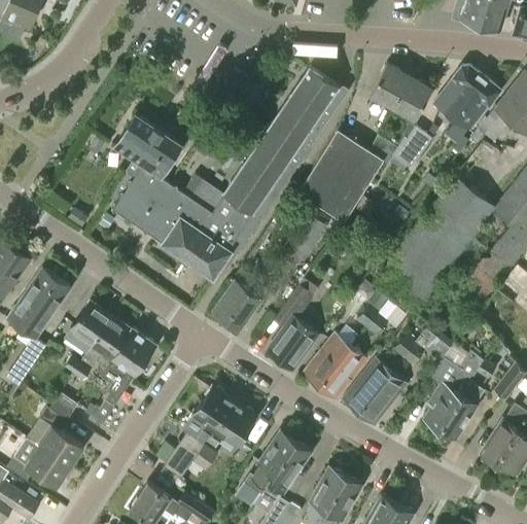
[(0,0),(0,14),(29,26),(39,0),(0,0)]
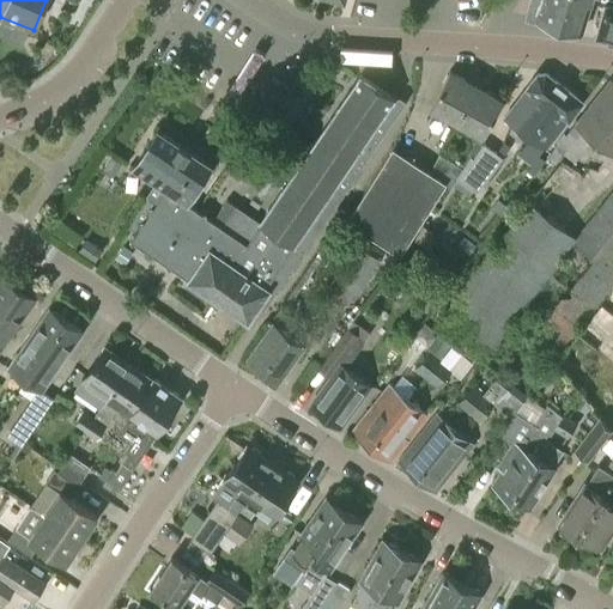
[(590,0),(532,0),(527,20),(552,28),(552,25),(558,26),(564,6),(588,12),(590,1),(590,0)]
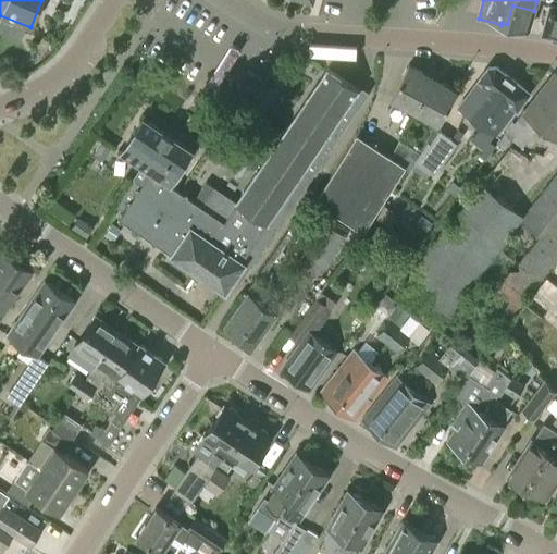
[(536,0),(536,1),(549,4),(541,34),(556,37),(556,0),(536,0)]
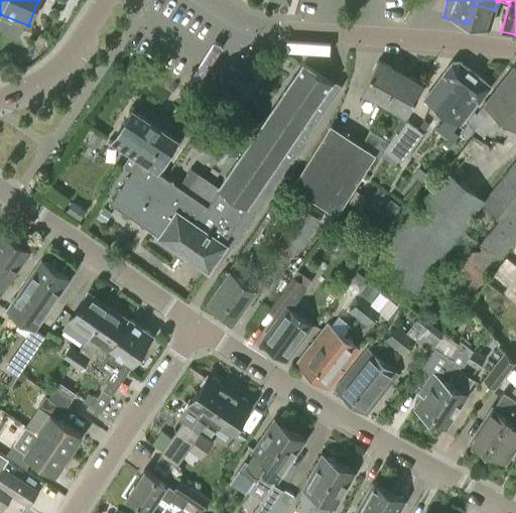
[(475,5),(470,22),(490,28),(495,10),(475,5)]
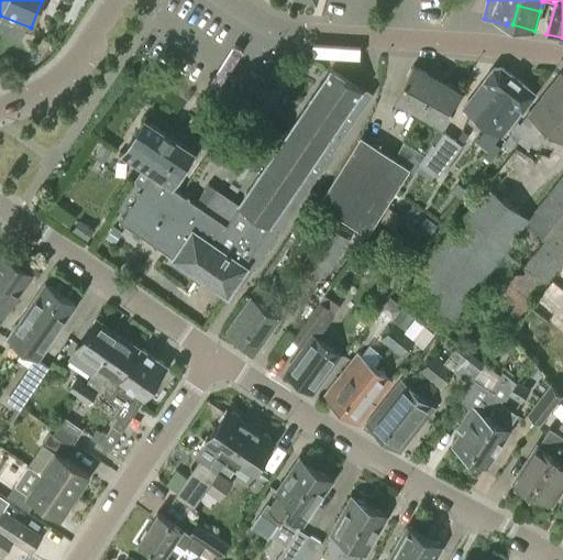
[(420,113),(438,81),(414,68),(396,100),(420,113)]
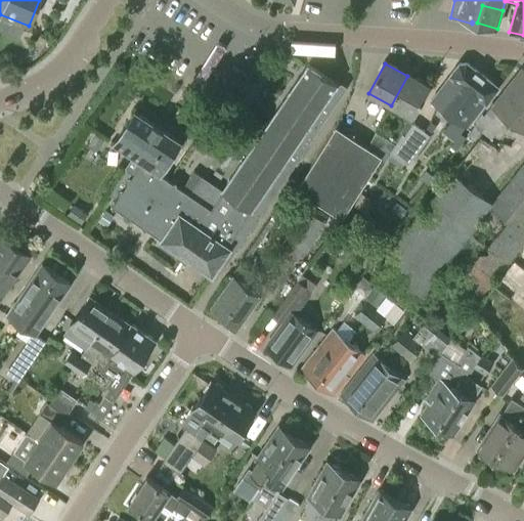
[(468,67),(460,66),(431,103),(453,120),(442,135),(454,144),(451,148),(454,150),(469,131),(468,130),(498,88),(468,67)]
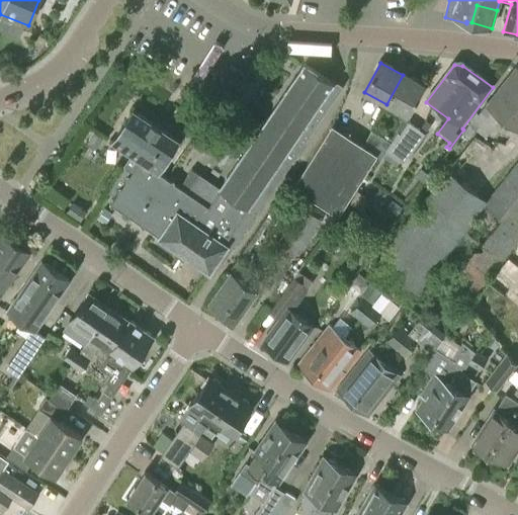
[(303,68),(294,80),(247,150),(283,175),(343,88),(342,88),(340,91),(333,86),(304,66),(303,68)]
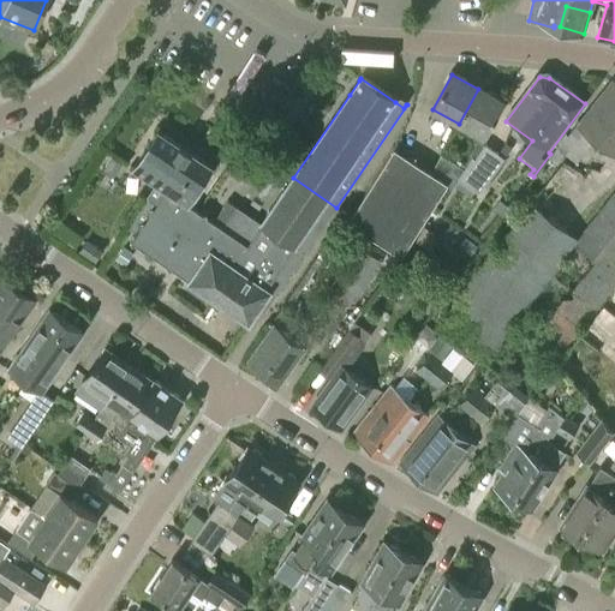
[(598,143),(614,121),(614,82),(578,127),(598,143)]
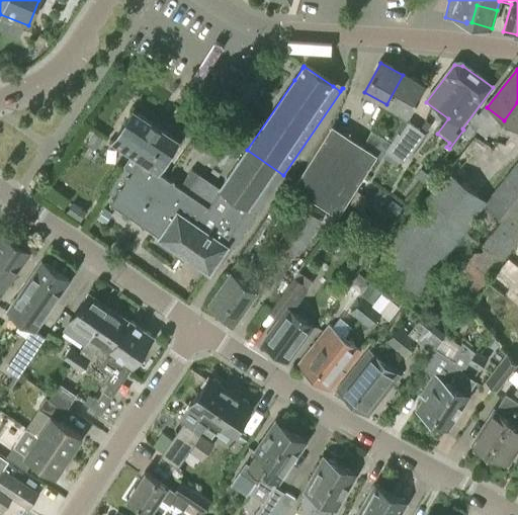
[(424,87),(403,75),(386,104),(409,116),(424,87)]
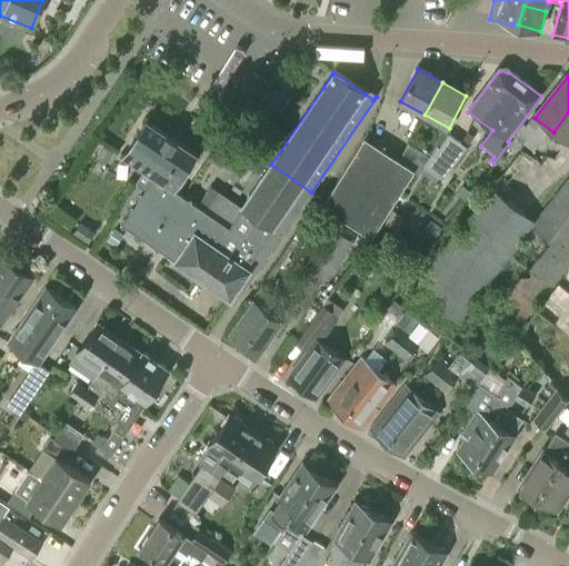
[(568,112),(553,132),(568,144),(568,112)]
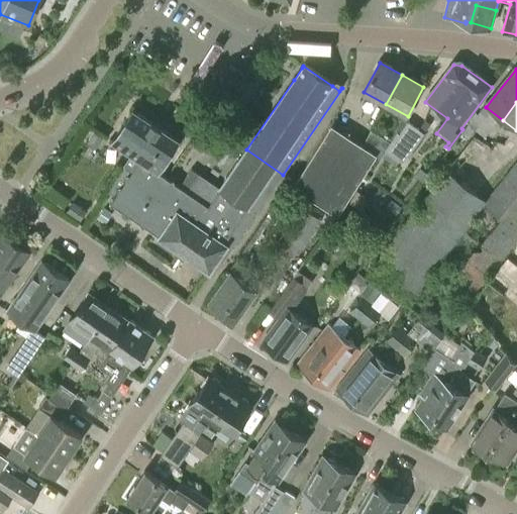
[(485,139),(499,120),(485,108),(478,116),(476,115),(468,127),(485,139)]
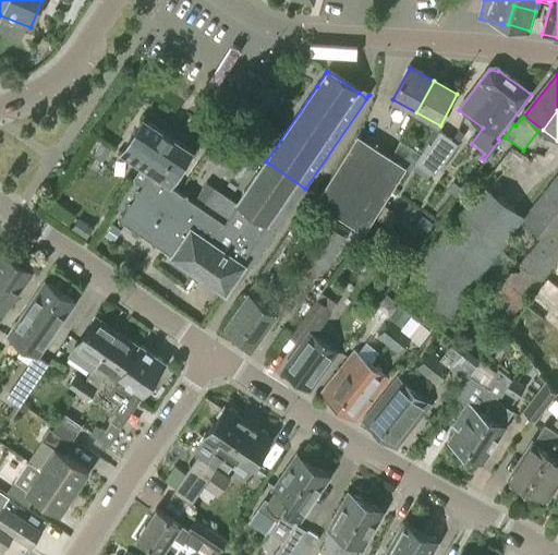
[(120,155),(149,175),(169,188),(192,154),(142,121),(120,155)]
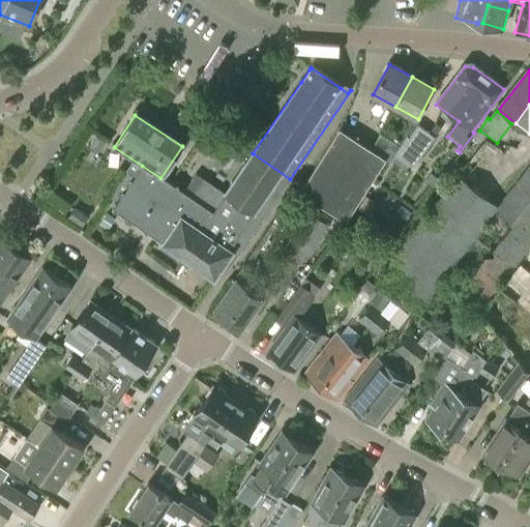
[(408,139),(416,126),(412,123),(405,137),(408,139)]
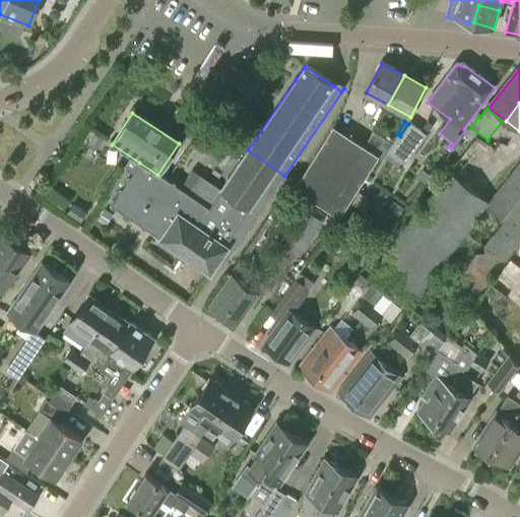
[(393,147),(388,154),(406,166),(428,137),(427,137),(433,127),(428,123),(420,133),(408,124),(400,136),(393,147)]
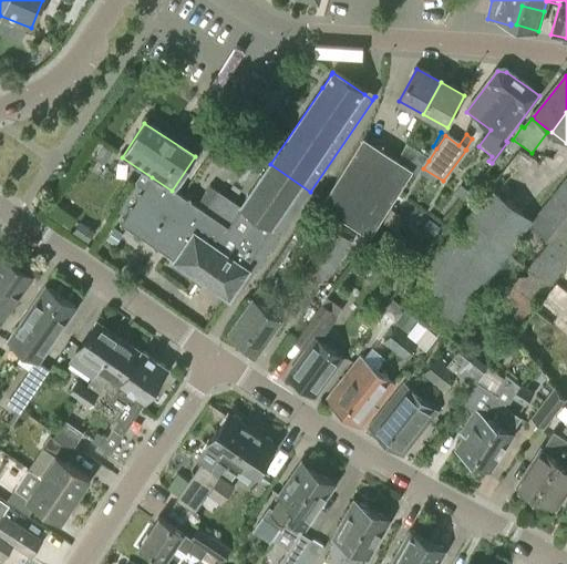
[(320,207),(327,212),(369,239),(370,239),(413,174),(416,176),(422,167),(423,168),(429,161),(405,145),(398,162),(364,141),(320,207)]
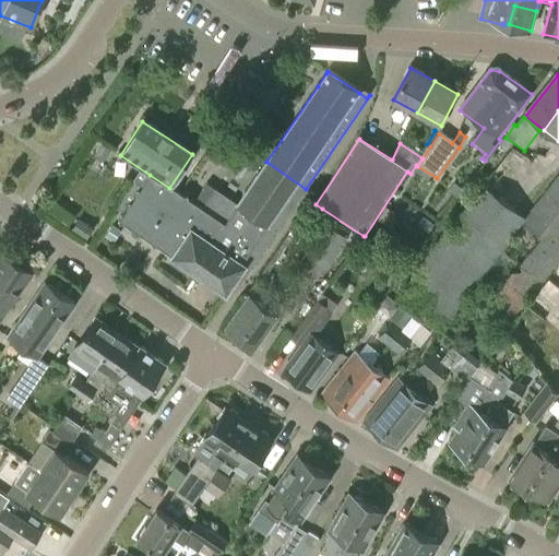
[(150,175),(125,214),(120,221),(173,257),(171,259),(226,295),(236,281),(241,284),(252,269),(256,268),(254,264),(256,263),(264,251),(268,250),(266,247),(274,236),(277,236),(276,233),(284,222),(287,222),(286,217),(294,208),(297,208),(296,203),(304,193),(307,192),(306,189),(266,162),(234,210),(213,197),(216,191),(215,191),(202,210),(194,204),(169,188),(150,175)]
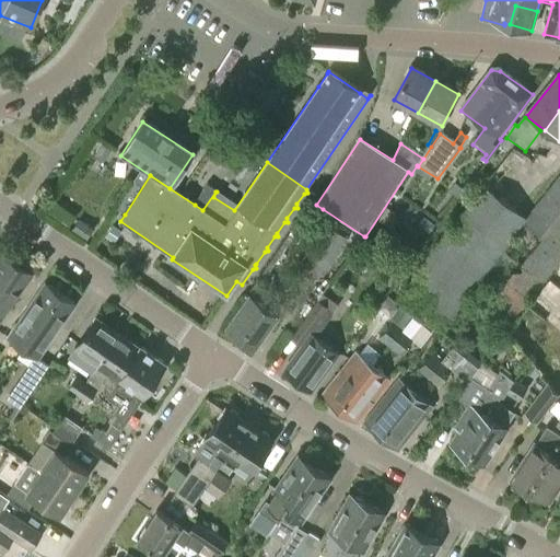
[(559,177),(470,296),(514,328),(559,267),(559,177)]
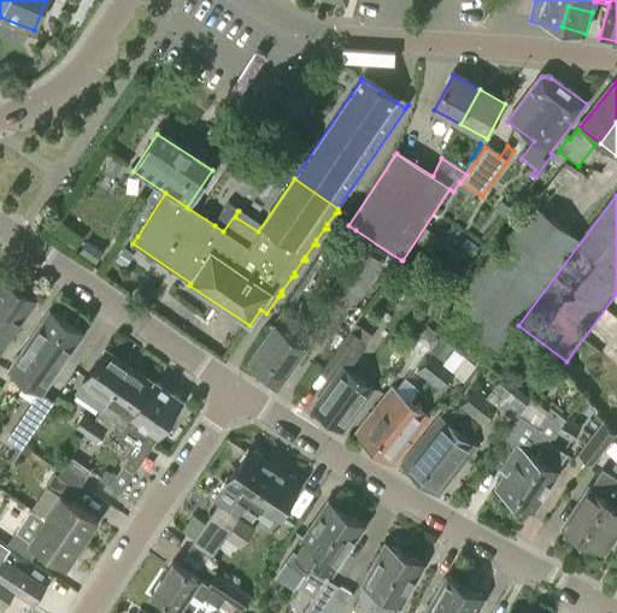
[(512,212),(503,204),(495,213),(505,220),(512,212)]
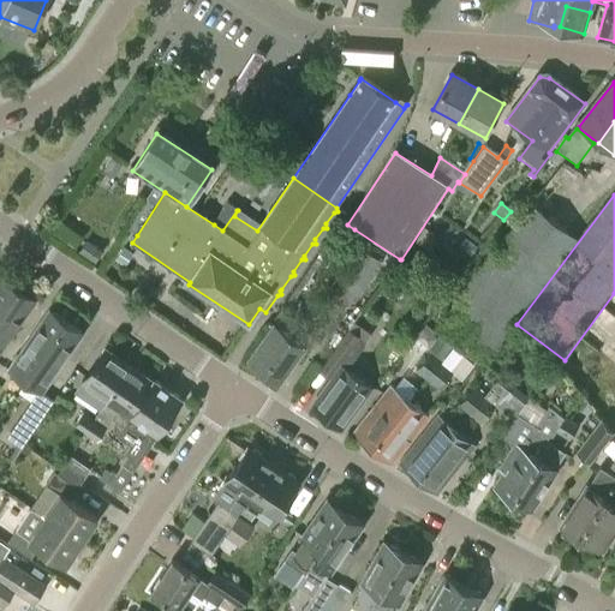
[(481,364),(577,239),(533,204),(436,329),(481,364)]
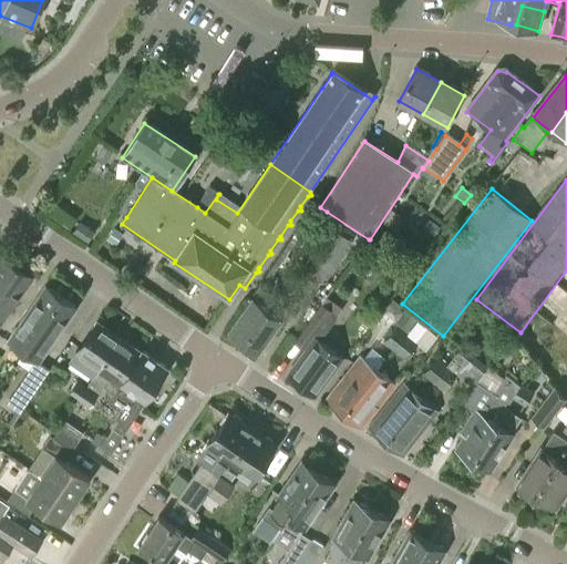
[(382,225),(393,233),(403,219),(391,211),(382,225)]
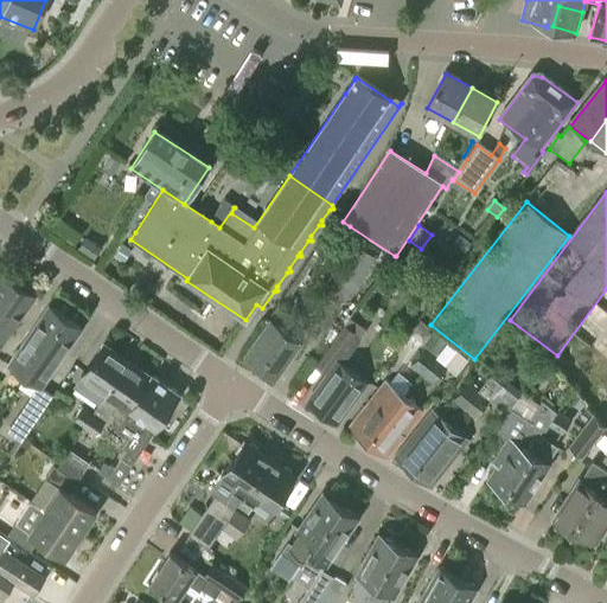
[(100,252),(84,242),(78,251),(93,261),(100,252)]
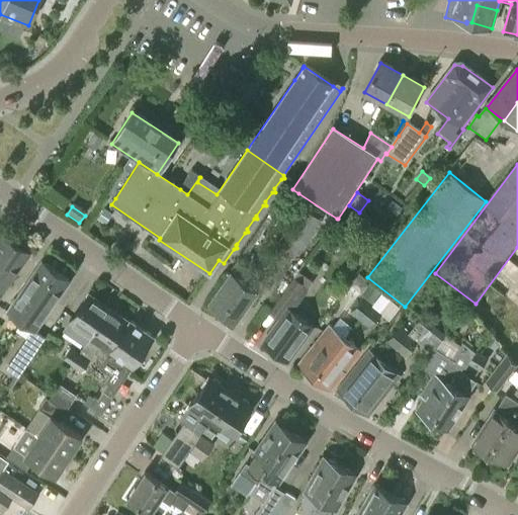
[(319,232),(317,229),(321,224),(304,210),(278,242),(297,257),(319,232)]
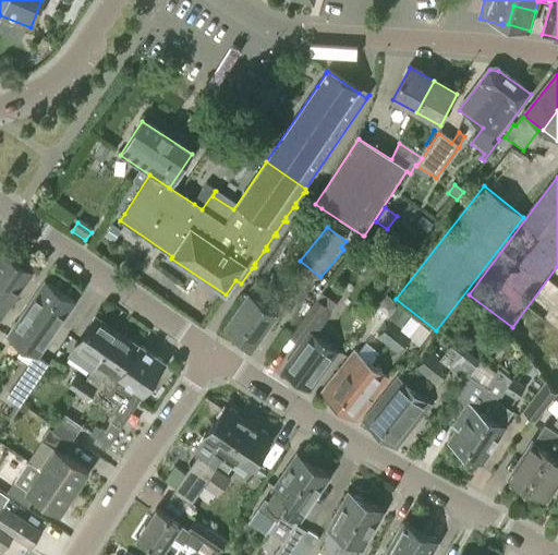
[(121,233),(112,228),(106,239),(113,244),(121,233)]
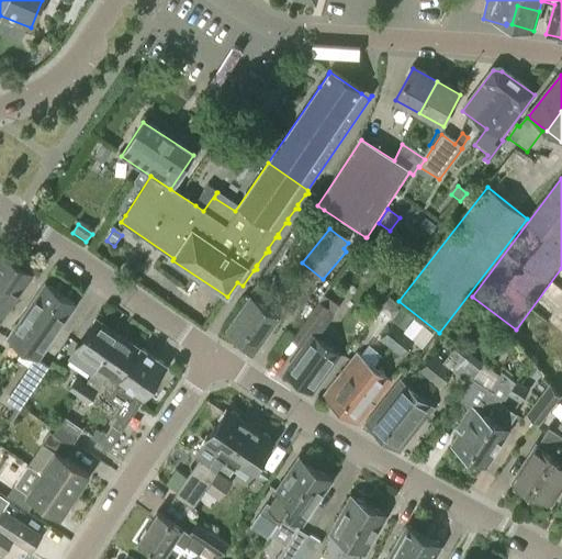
[(0,290),(17,266),(1,256),(0,256),(0,290)]
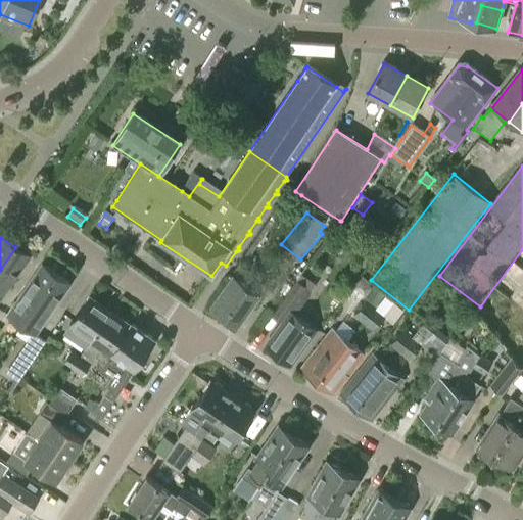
[(0,302),(31,256),(15,247),(0,270),(0,302)]
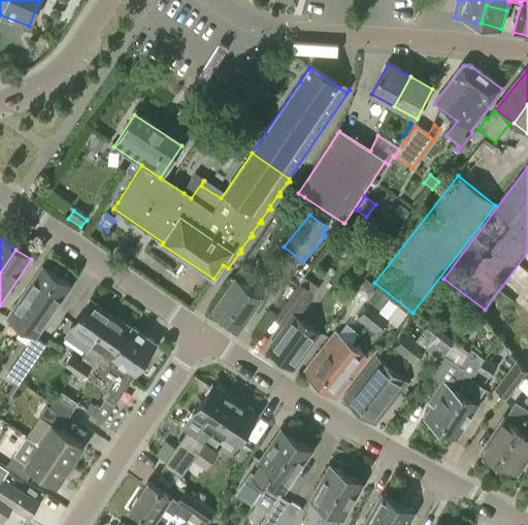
[(23,329),(58,279),(42,268),(8,320),(23,329)]
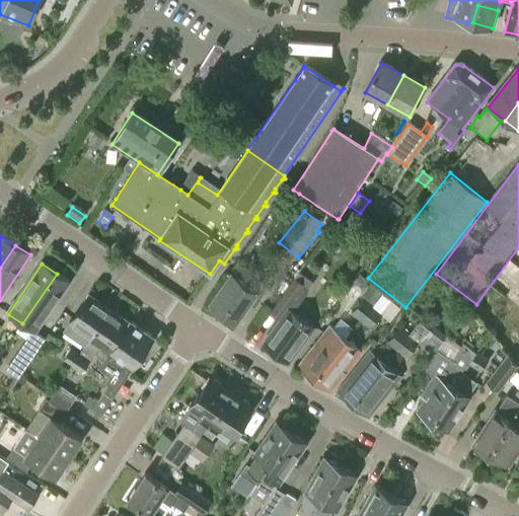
[(71,283),(57,274),(22,323),(32,330),(36,334),(71,283)]
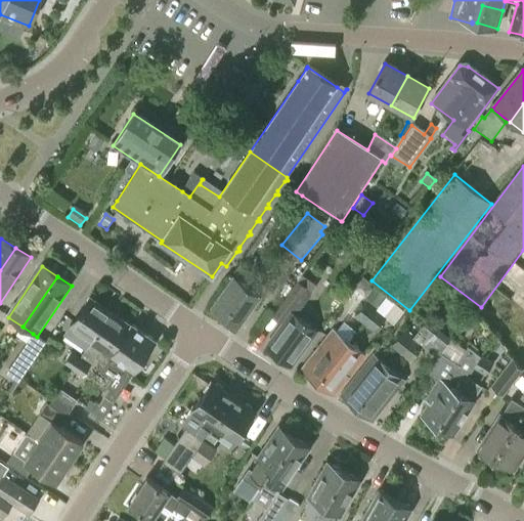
[(238,328),(260,297),(267,289),(253,278),(247,288),(233,278),(212,308),(238,328)]
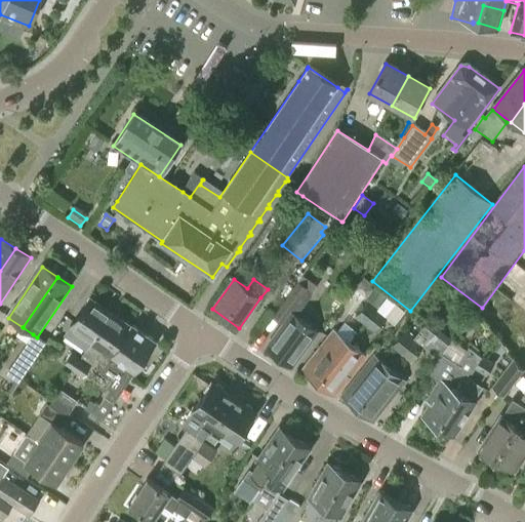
[(291,367),(317,333),(295,318),(313,294),(298,284),(274,317),(284,324),(266,349),(269,351),(269,353),(273,357),(276,356),(282,361),(282,363),(287,367),(289,366),(291,367)]
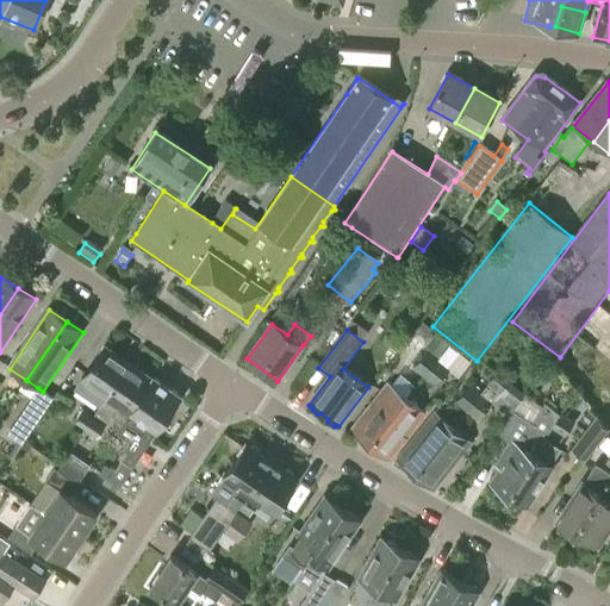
[(423,378),(449,345),(450,345),(439,336),(428,350),(429,350),(414,370),(423,378)]
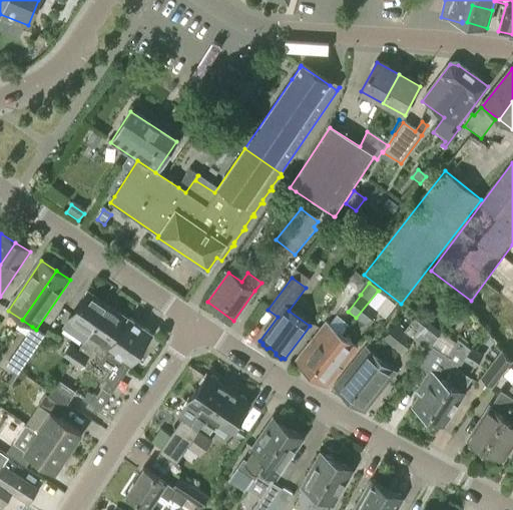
[(378,291),(356,318),(365,325),(377,309),(386,298),(378,291)]
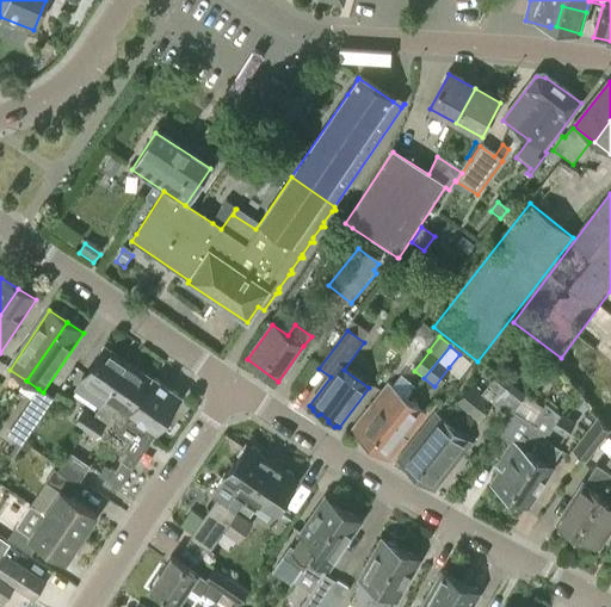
[(100,407),(129,366),(104,350),(75,391),(100,407)]
